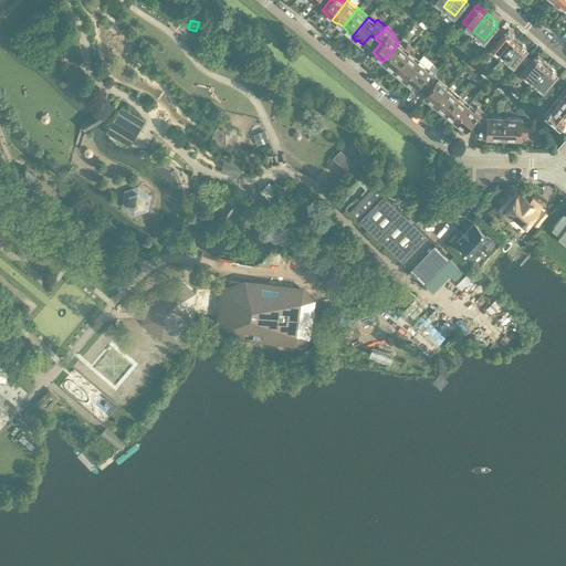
[(492,46),(503,55),(517,38),(507,31),(506,31),(505,31),(492,46)]
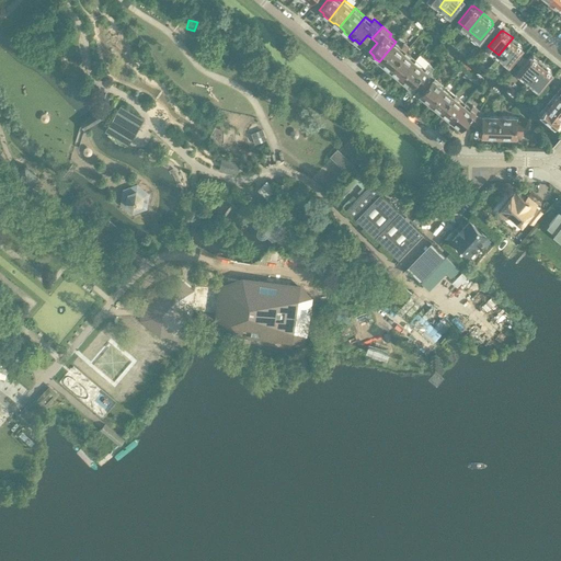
[(508,64),(523,48),(522,47),(522,45),(513,37),(499,55),(508,64)]
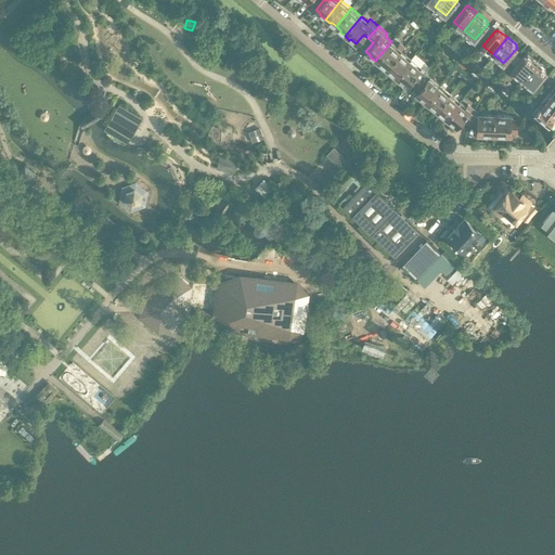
[(386,68),(401,50),(404,46),(400,42),(397,46),(391,41),(375,61),(379,65),(382,64),(386,68)]
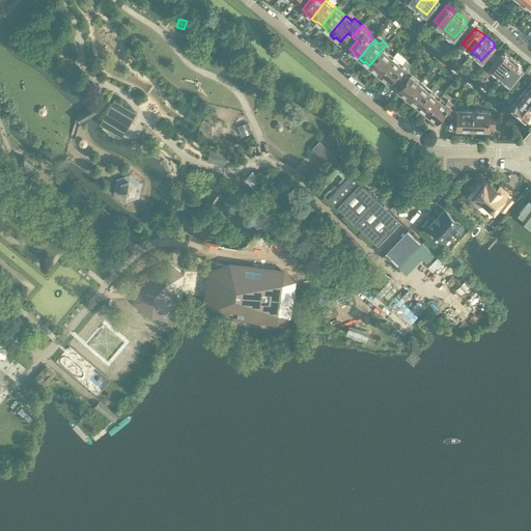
[(384,48),(369,65),(373,68),(373,71),(378,75),(393,56),(384,48)]
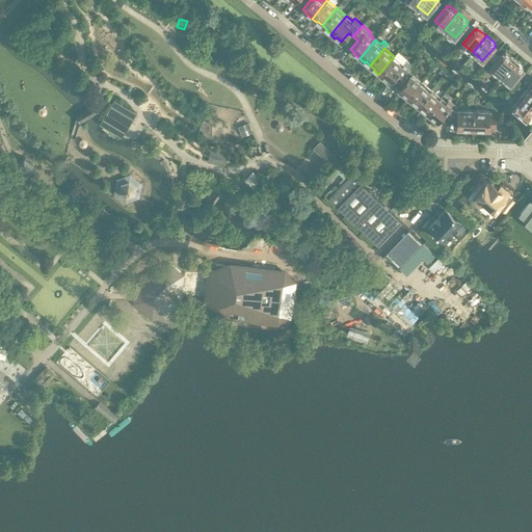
[(501,76),(514,59),(505,52),(504,53),(503,52),(490,68),(501,76)]
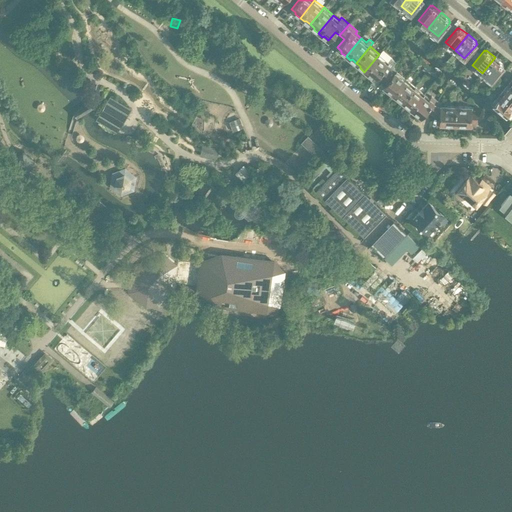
[(379,54),(364,72),(368,75),(370,75),(374,78),(377,75),(382,78),(391,67),(387,64),(389,61),(379,54)]
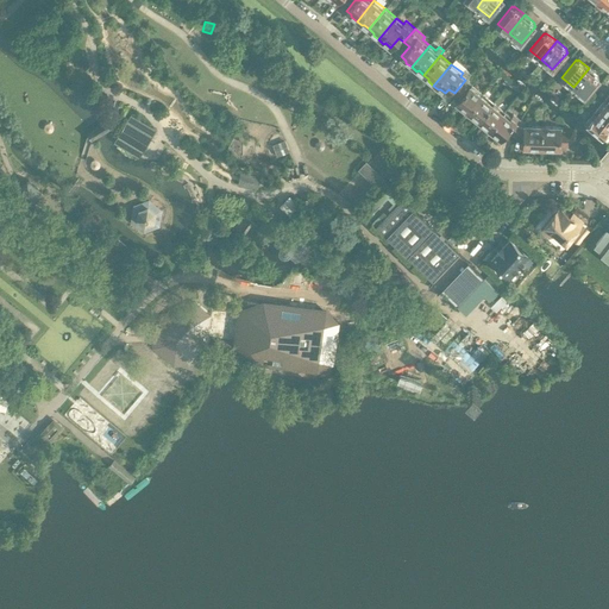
[(598,76),(589,68),(573,87),(585,96),(600,79),(598,79),(598,76)]
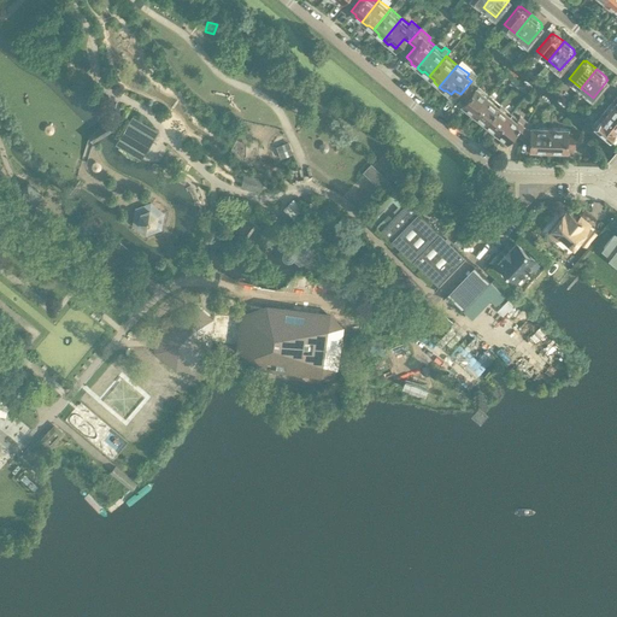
[(471,81),(460,94),(465,99),(462,104),(466,107),(468,110),(472,113),(488,94),(477,84),(476,86),(471,81)]
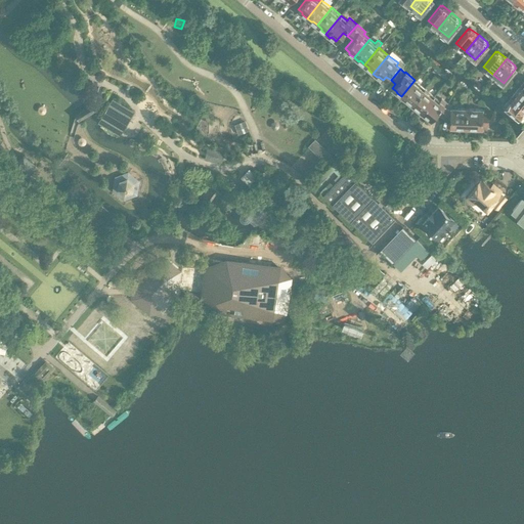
[(415,80),(401,96),(405,100),(407,100),(411,103),(425,88),(415,80)]
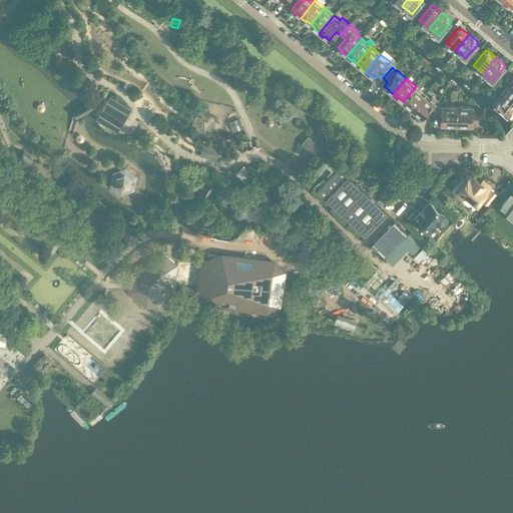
[(512,86),(509,83),(501,93),(512,103),(512,86)]
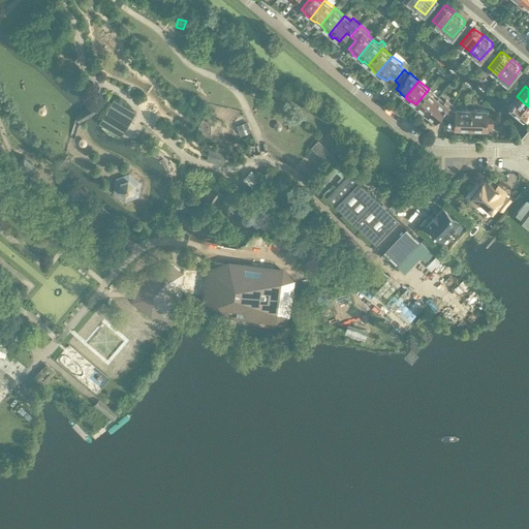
[(429,89),(415,104),(419,107),(419,110),(424,114),(438,96),(429,89)]
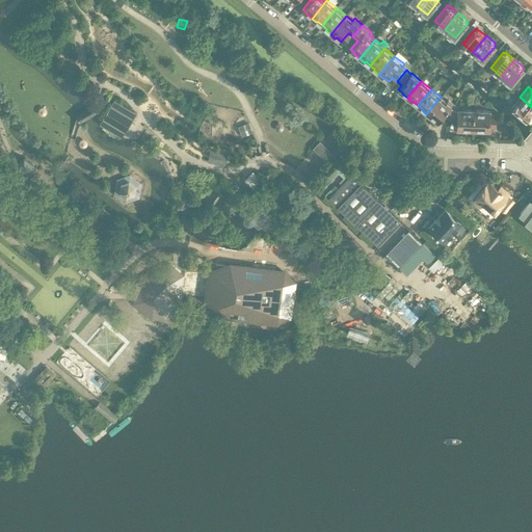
[(441,97),(426,114),(431,117),(433,117),(437,121),(443,113),(451,118),(455,104),(452,103),(449,99),(447,102),(441,97)]
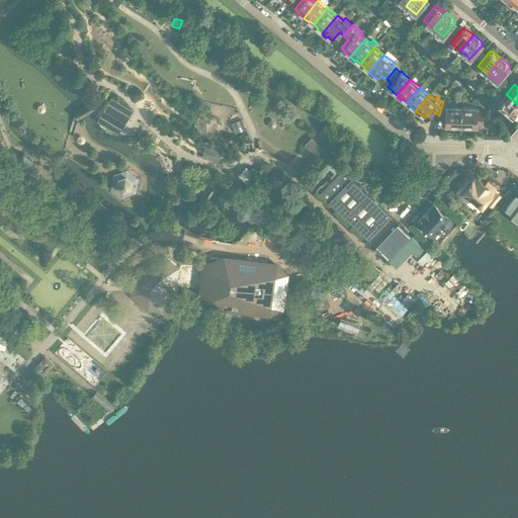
[(517,111),(517,104),(506,94),(498,104),(512,116),(513,116),(515,116),(517,111)]
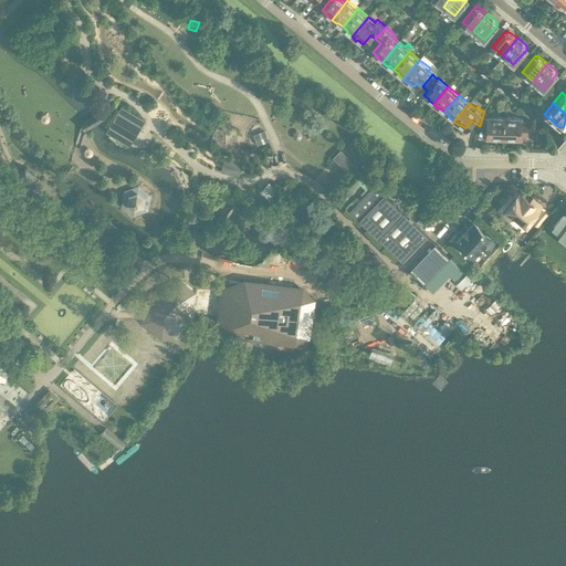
[(122,105),(106,132),(129,147),(130,146),(146,121),(122,105)]
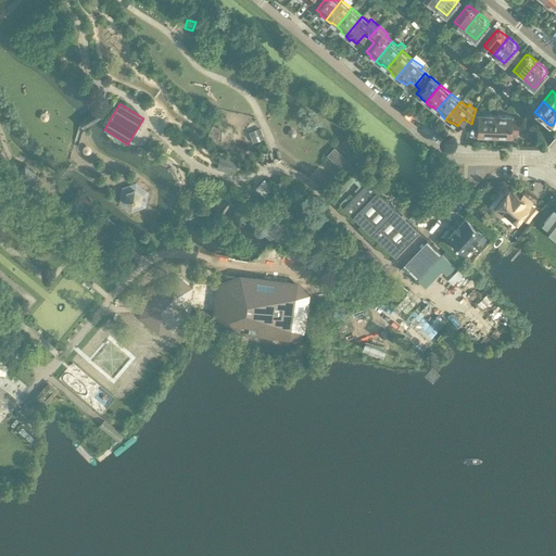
[(479,114),(479,111),(476,109),(471,124),(479,126),(478,134),(480,134),(481,136),(485,136),(487,134),(495,135),(496,114),(479,114)]
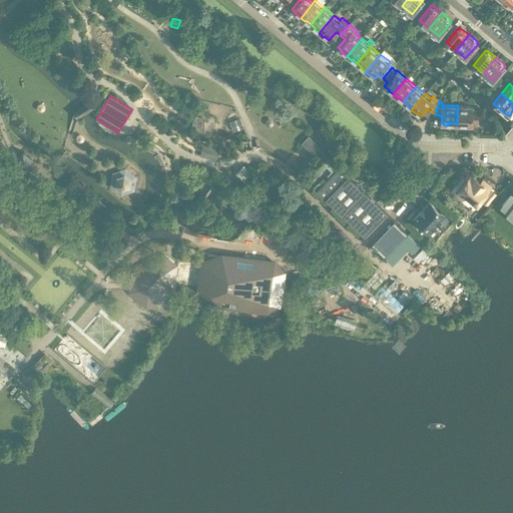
[(472,106),(458,105),(457,124),(464,124),(465,125),(469,126),(471,124),(472,124),(472,121),(478,121),(478,110),(472,110),(472,106)]
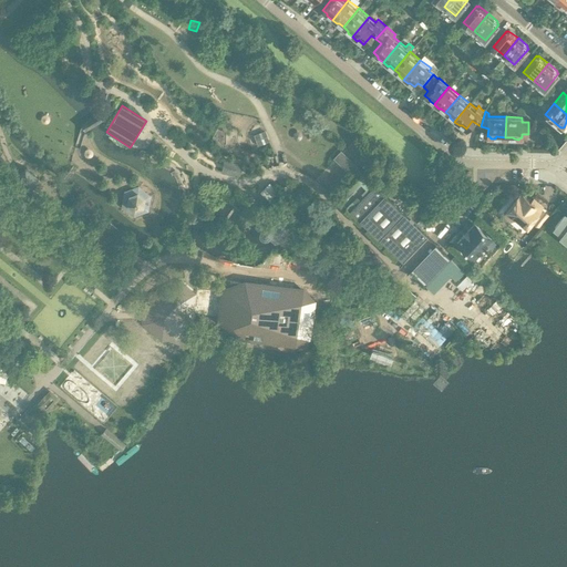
[(265,131),(254,134),(258,145),(269,141),(265,131)]
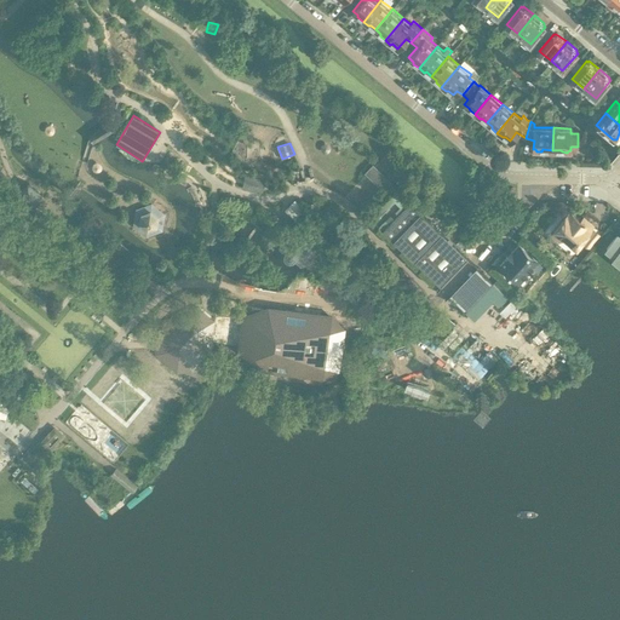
[(388,191),(396,183),(373,161),(366,171),(388,191)]
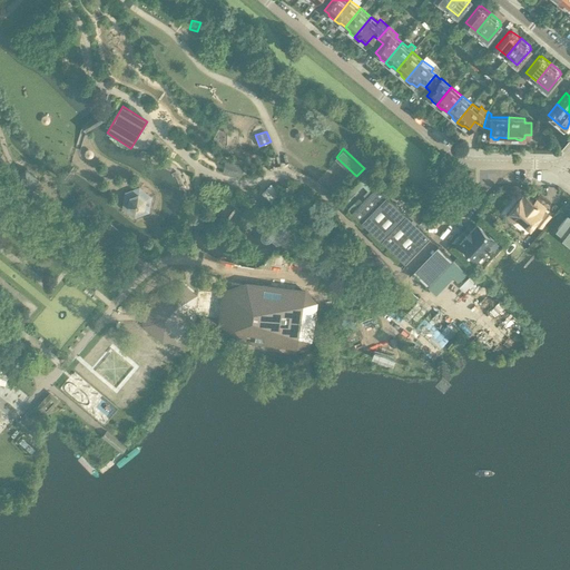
[(94,156),(95,154),(95,153),(94,151),(92,150),(91,149),(90,149),(89,149),(87,149),(86,150),(86,153),(86,154),(86,155),(86,156),(87,157),(89,158),(90,158),(91,158),(94,157),(94,156)]
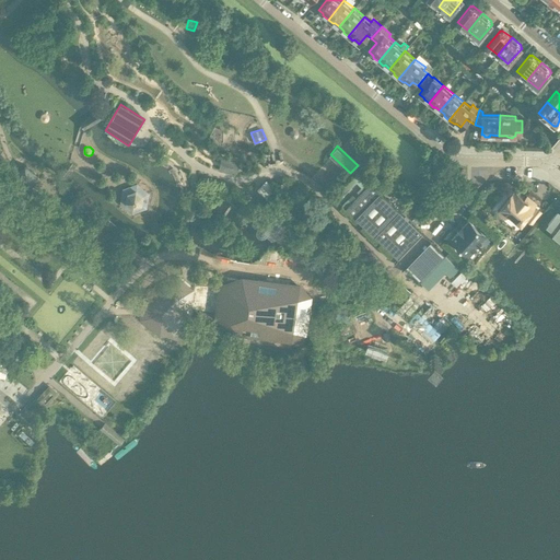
[(221,158),(219,170),(231,173),(232,171),(237,172),(240,164),(234,163),(234,162),(221,158)]
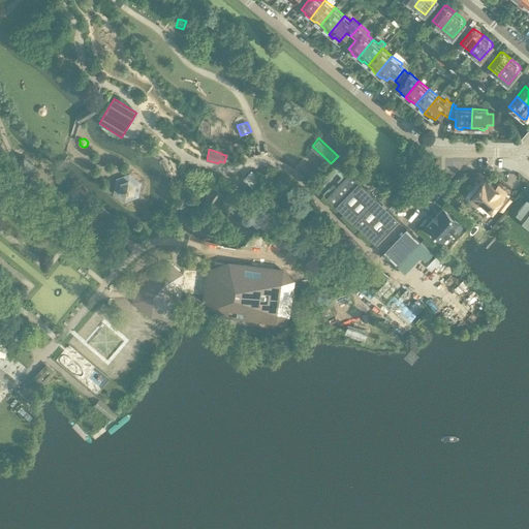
[(23,156),(13,167),(27,179),(36,166),(23,156)]
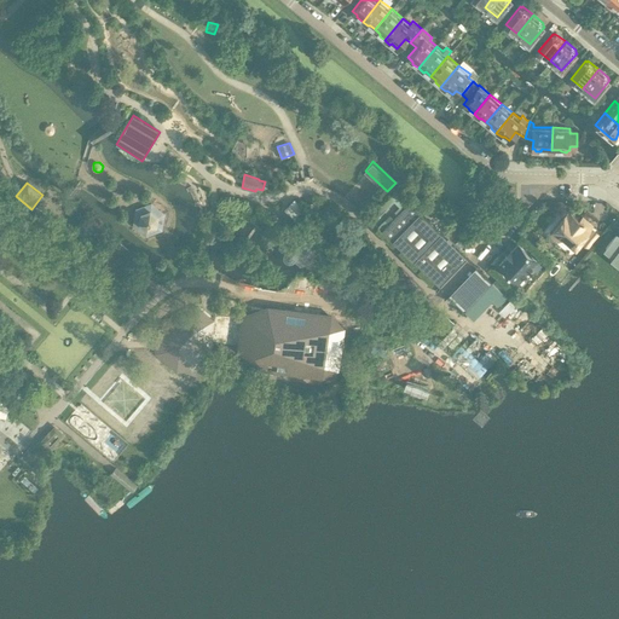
[(467,259),(441,233),(409,202),(382,230),(440,287),(450,276),(445,270),(451,264),(457,268),(467,259)]
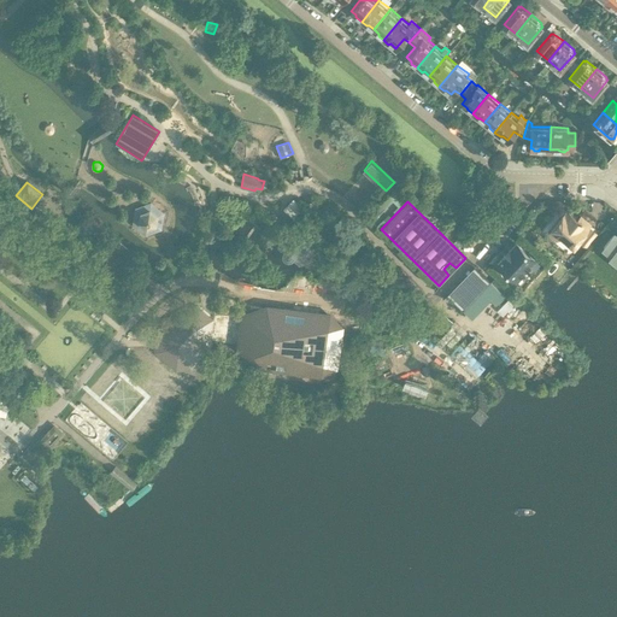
[(135,207),(133,225),(146,235),(163,230),(165,213),(152,203),(135,207)]
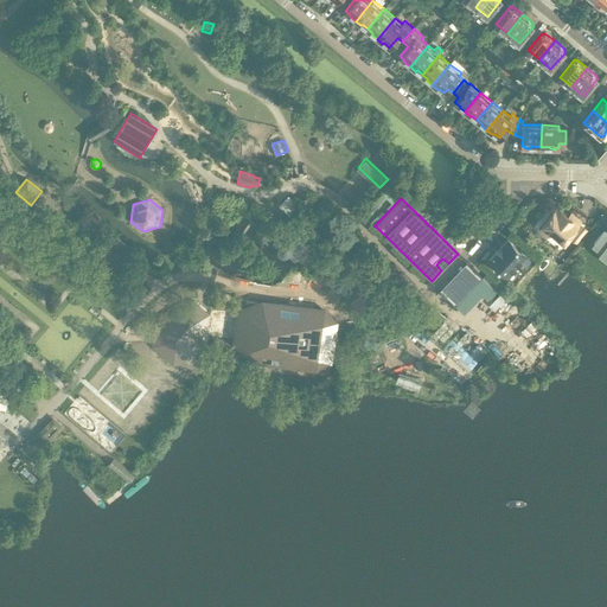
[(579,229),(576,227),(581,221),(570,213),(569,216),(560,209),(558,211),(556,209),(540,229),(547,235),(551,230),(564,241),(574,229),(576,231),(573,237),(577,242),(587,230),(582,225),(579,229)]
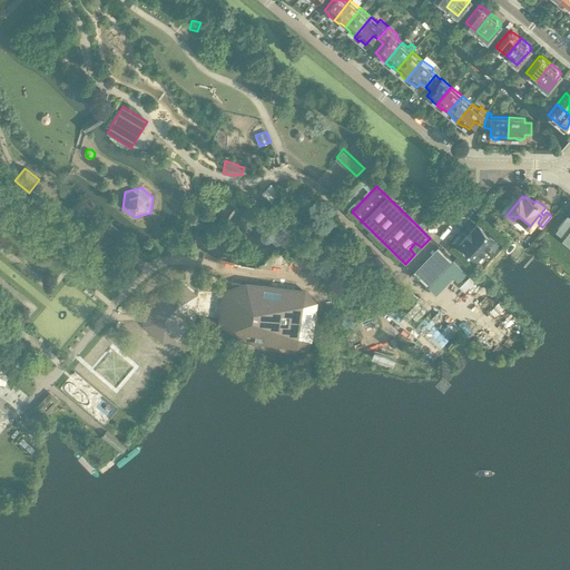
[(290,231),(268,213),(267,214),(262,209),(253,219),(259,225),(257,227),(256,227),(262,233),(262,234),(261,234),(261,235),(261,236),(261,237),(261,238),(262,239),(263,241),(264,241),(265,242),(267,242),(268,242),(269,241),(271,239),(275,244),(276,245),(279,242),(287,248),(291,251),(303,234),(293,225),(290,231)]
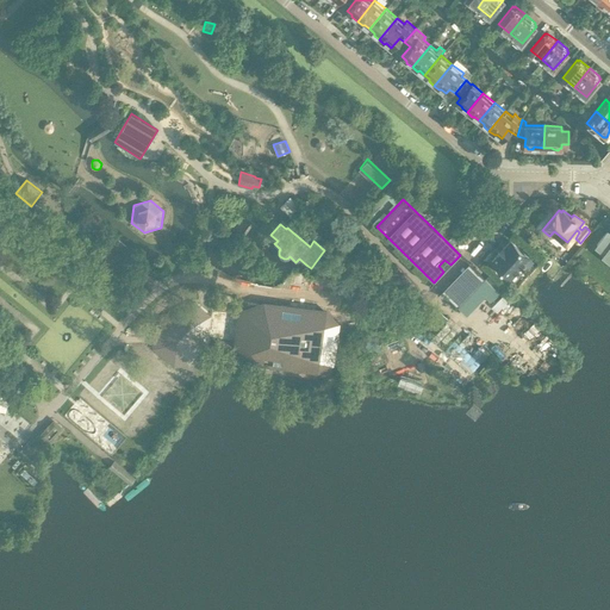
[(609,232),(608,230),(597,243),(609,254),(609,232)]
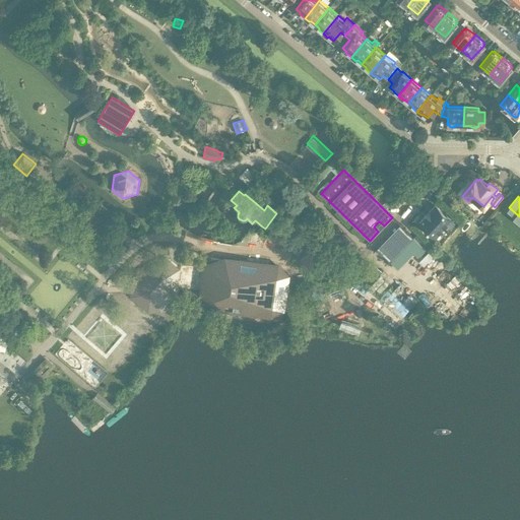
[(388,199),(383,203),(388,207),(392,203),(388,199)]
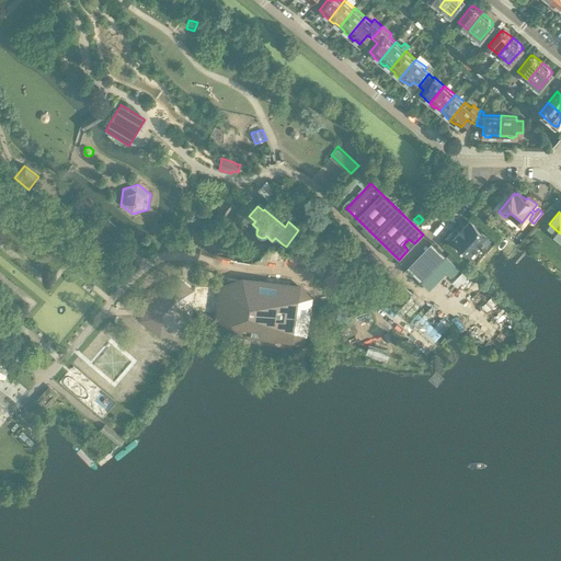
[(461,229),(460,229),(478,245),(487,236),(470,220),(464,227),(462,227),(461,229)]
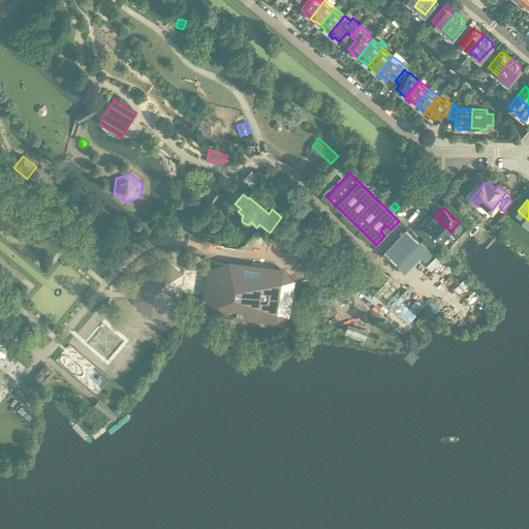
[(442,240),(450,231),(434,216),(434,217),(433,218),(432,219),(427,226),(442,240)]
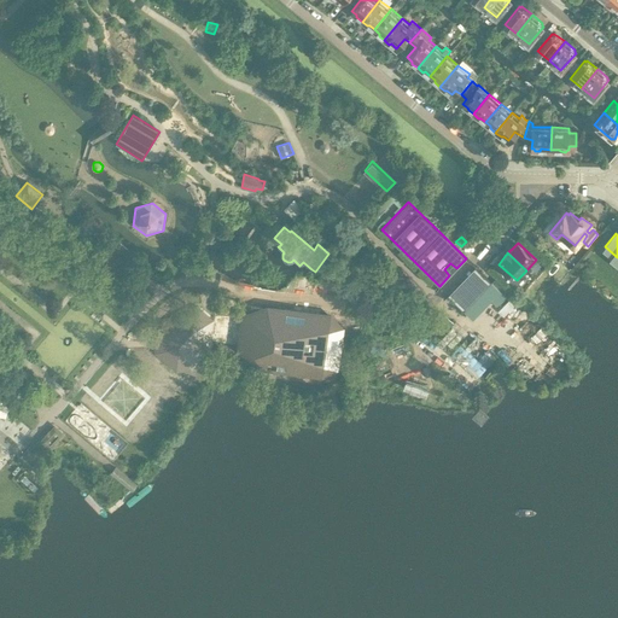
[(476,267),(450,295),(466,309),(490,283),(476,267)]
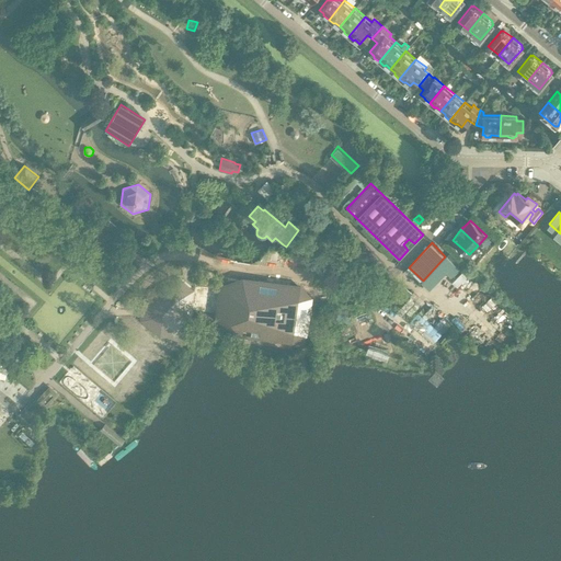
[(140,306),(140,319),(159,336),(174,333),(191,313),(194,289),(179,277),(153,290),(140,306)]
